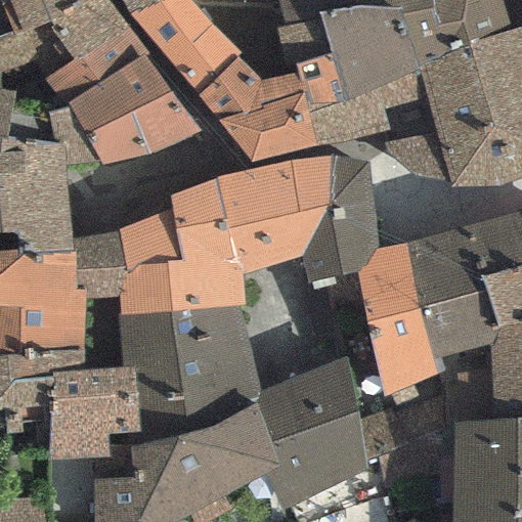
[(0,0),(0,68),(1,72),(33,62),(47,80),(73,60),(130,31),(106,0),(0,0)]
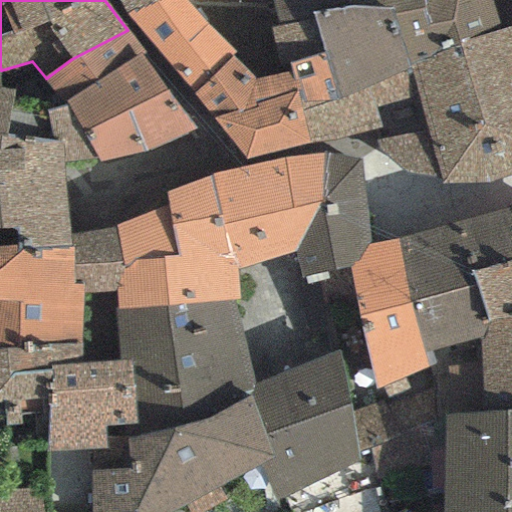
[(121,0),(130,12),(159,0),(188,0),(189,1),(198,0),(121,0)]
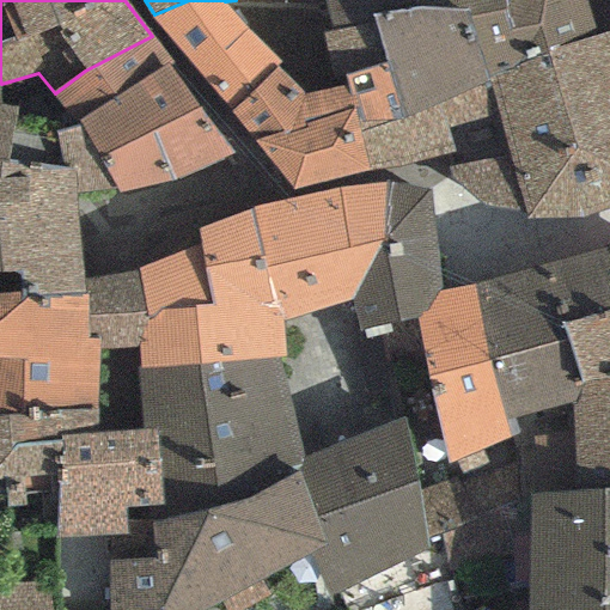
[(232,111),(278,66),(284,60),(225,1),(224,0),(189,0),(154,14),(232,111)]
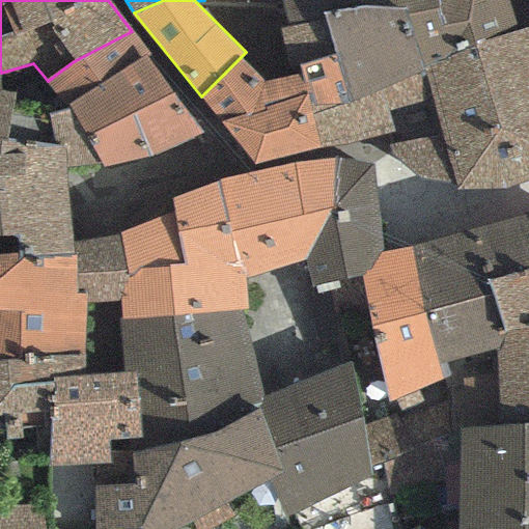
[(362,4),(361,0),(281,0),(286,27),(280,30),(293,76),(302,74),(299,63),(335,53),(322,12),(362,4)]
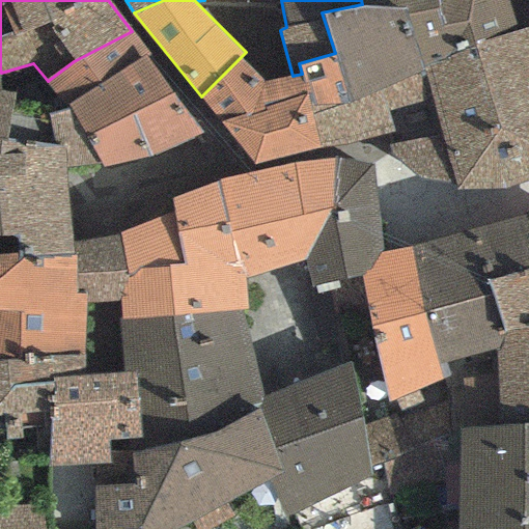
[(361,0),(362,4),(322,12),(335,53),(355,101),(426,67),(451,51),(528,28),(528,21),(522,0),(361,0)]
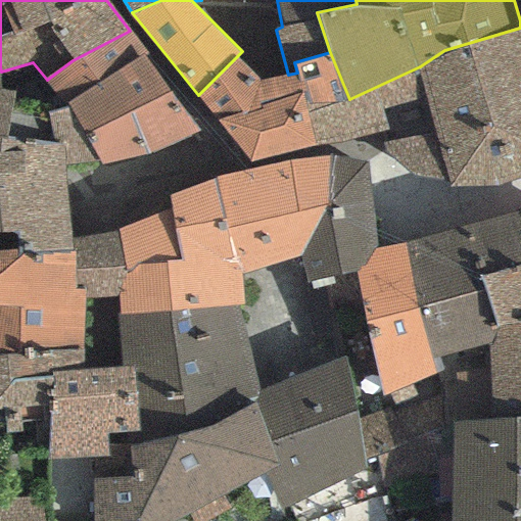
[(520,28),(444,50),(420,66),(428,97),(432,114),(520,90),(520,28)]
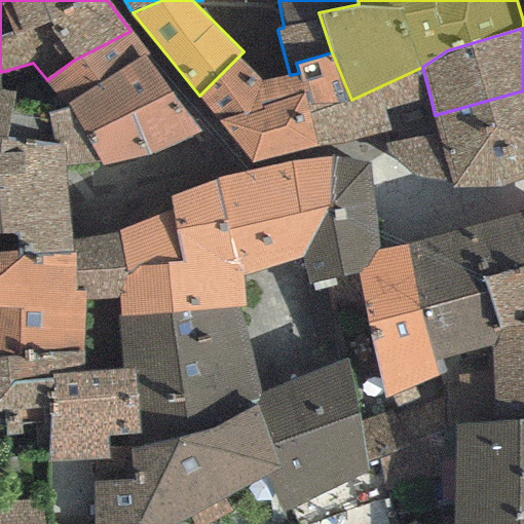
[(149,52),(131,31),(73,61),(47,80),(66,101),(71,106),(102,164),(150,153),(202,131),(146,55),(149,52)]
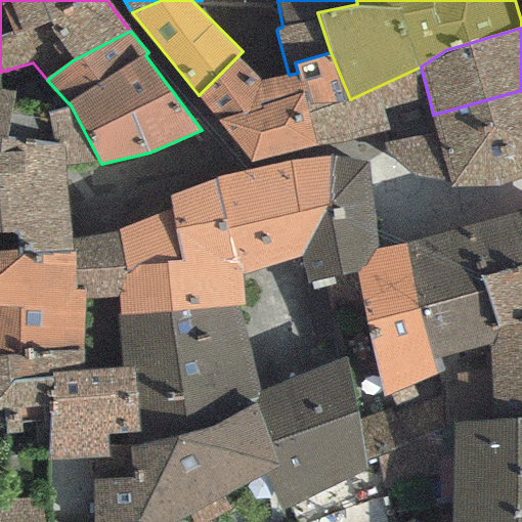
[(252,161),(316,142),(307,113),(298,73),(289,75),(263,81),(237,56),(199,95),(252,161)]
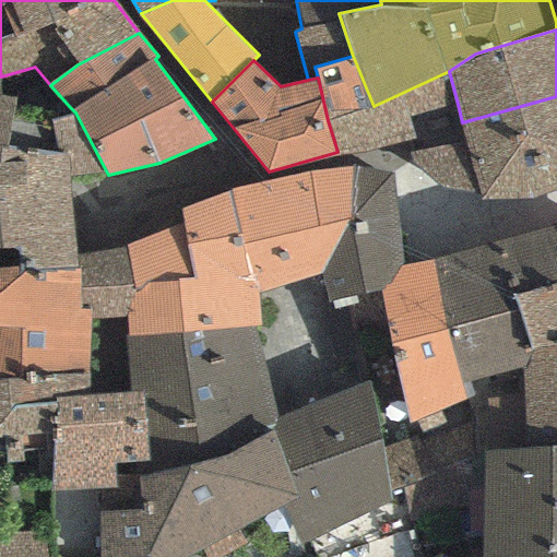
[(410,115),(458,104),(449,71),(374,106),(328,120),(338,152),(416,138),(410,115)]
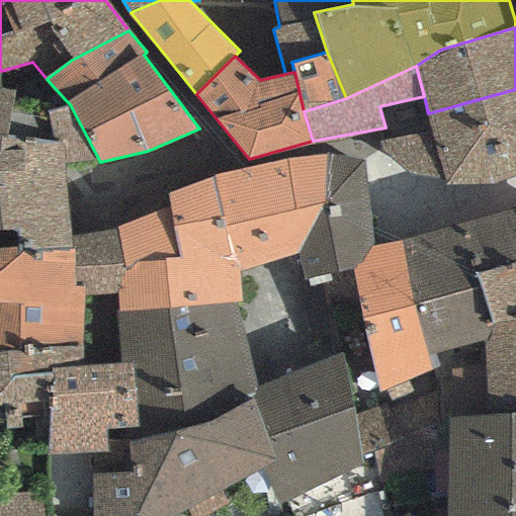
[(14,89),(0,86),(0,134),(7,135),(13,96),(14,89)]
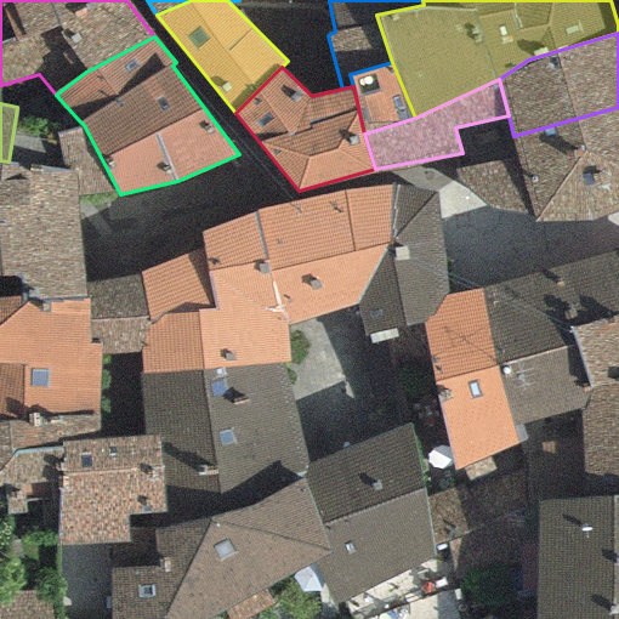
[(618,107),(514,136),(520,153),(455,169),(459,177),(487,205),(531,213),(541,244),(609,221),(605,210),(618,206),(618,107)]
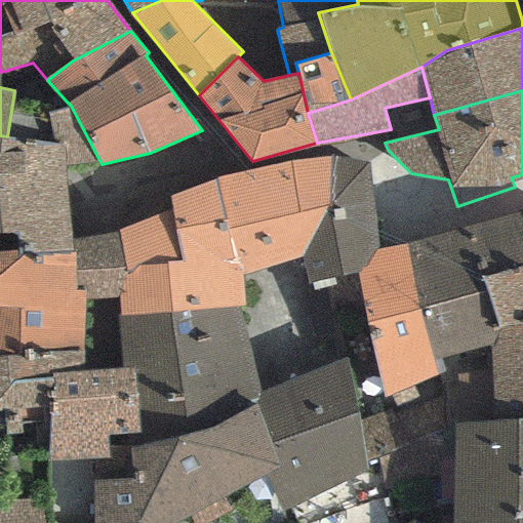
[(68,184),(102,164),(71,106),(64,108),(13,97),(7,136),(55,143),(66,144),(68,184)]
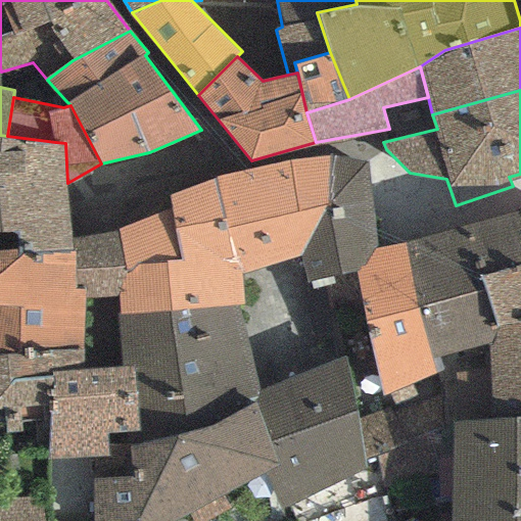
[(0,135),(0,183),(67,183),(65,143),(55,142),(7,136),(0,135)]
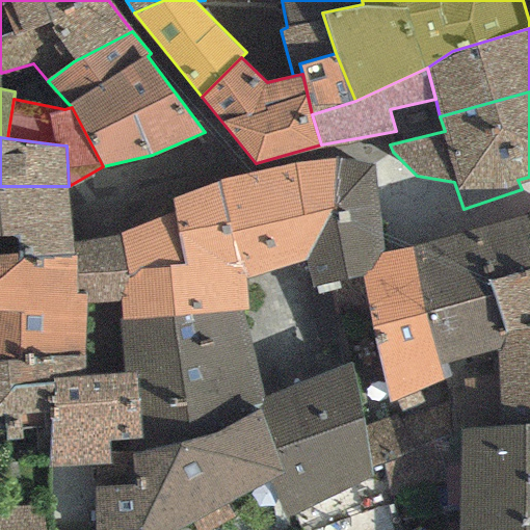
[(293,162),(220,178),(243,276),(305,256),(312,287),(362,275),(383,252),(374,161),(338,155),(293,162)]
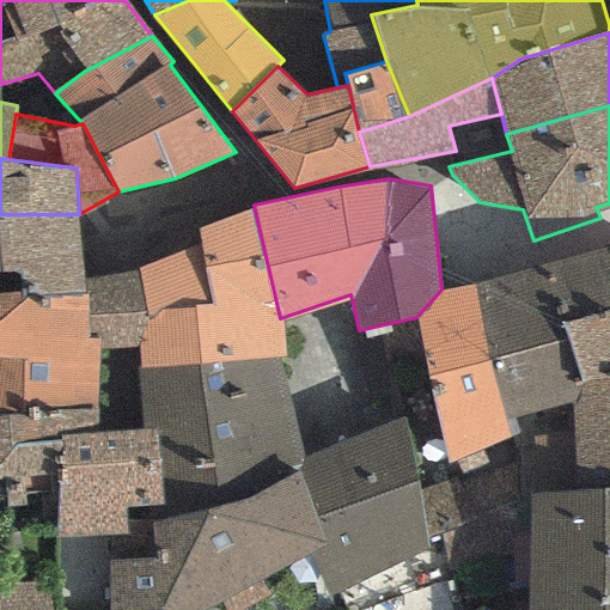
[(286,354),(280,318),(254,205),(199,226),(202,243),(139,270),(151,318),(140,348),(142,367),(280,355),(286,354)]
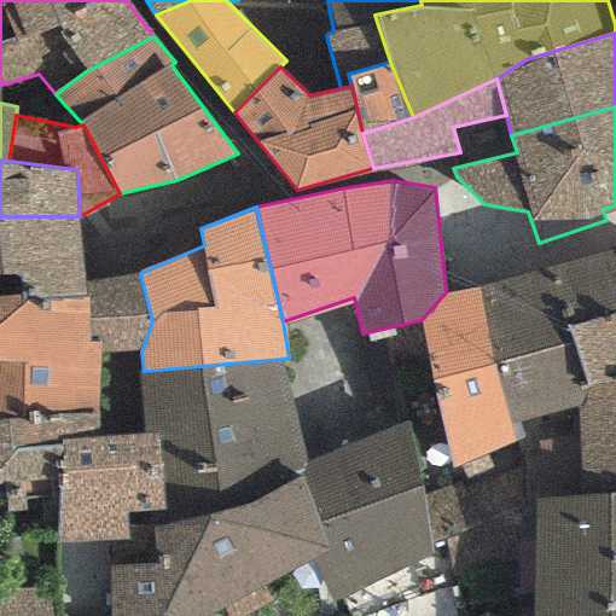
[(0,273),(21,272),(21,292),(23,303),(87,296),(86,279),(80,216),(0,216),(0,273)]
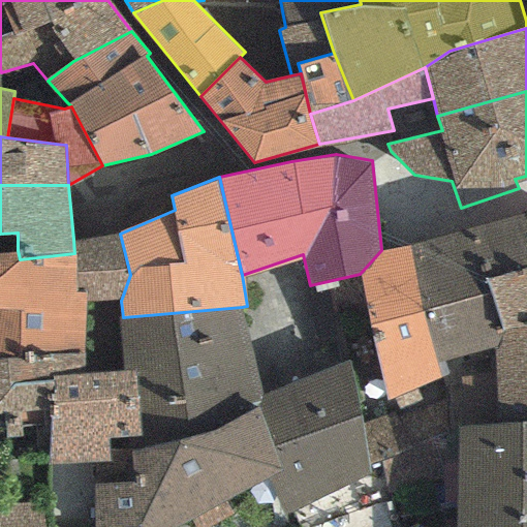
[(526,212),(411,245),(423,307),(436,360),(496,344),(500,422),(526,419),(526,212)]
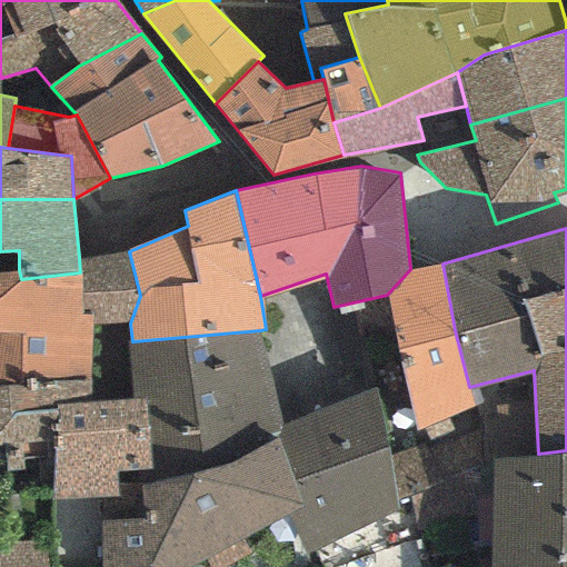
[(140,296),(129,251),(79,257),(80,272),(21,279),(19,269),(0,270),(0,385),(89,379),(93,324),(130,324),(140,296)]
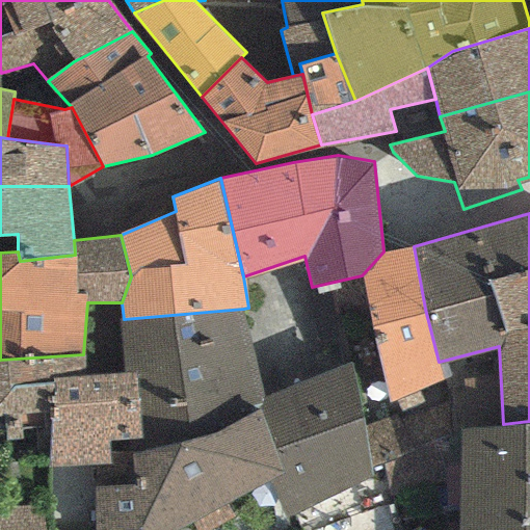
[(362,275),(389,401),(441,376),(439,362),(425,309),(414,246),(383,252),(362,275)]
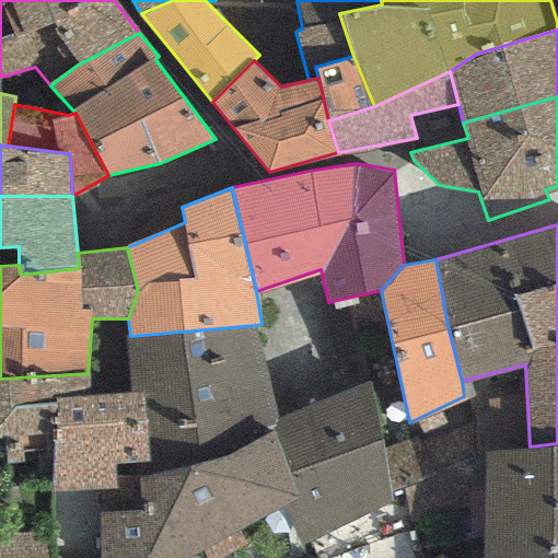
[(277,417),(256,325),(130,336),(131,391),(144,391),(151,461),(136,464),(138,477),(221,457),(274,433),(277,417)]
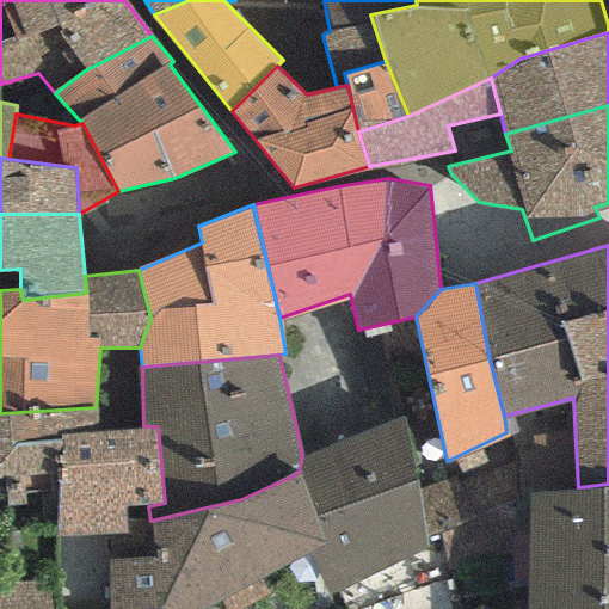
[(65,434),(97,431),(96,407),(0,413),(0,508),(57,503),(65,434)]
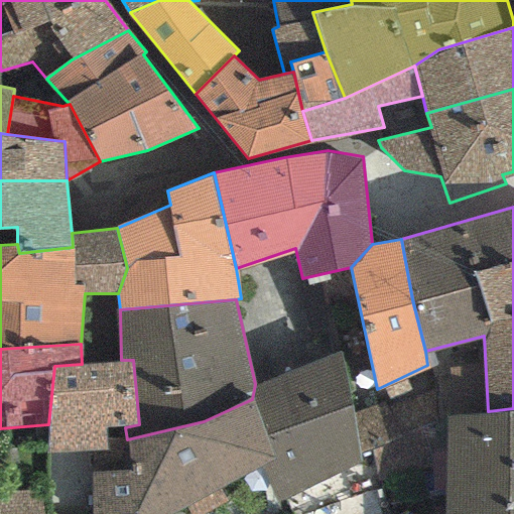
[(342,350),(255,384),(252,399),(204,421),(127,439),(133,466),(92,471),(93,513),(103,513),(116,512),(117,513),(171,513),(257,468),(264,486),(268,484),(280,502),(361,462),(342,350)]
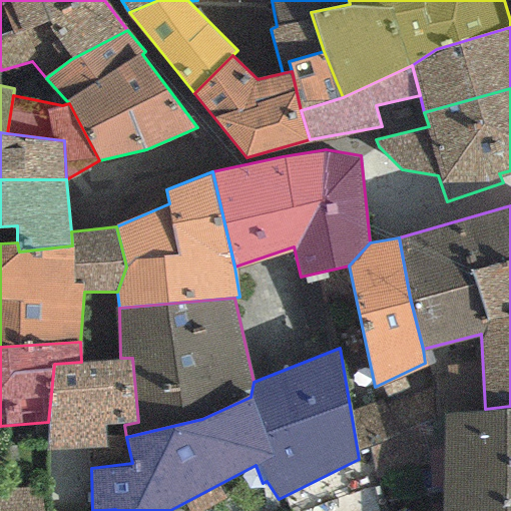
[(81,362),(54,364),(48,422),(45,448),(107,445),(107,426),(124,425),(138,422),(132,358),(120,358),(81,362)]
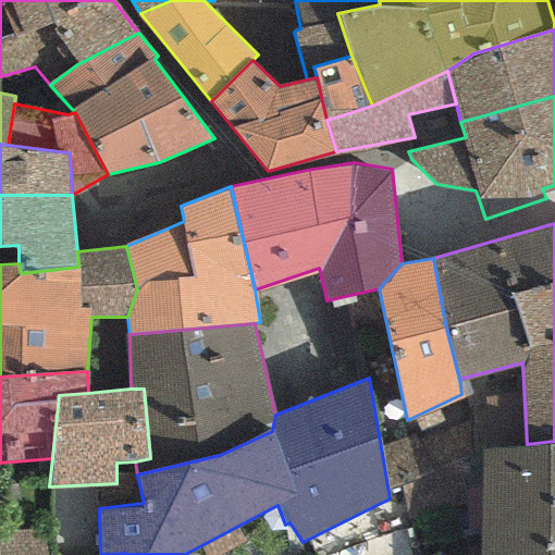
[(554,441),(527,444),(483,448),(481,554),(554,554),(554,441)]
